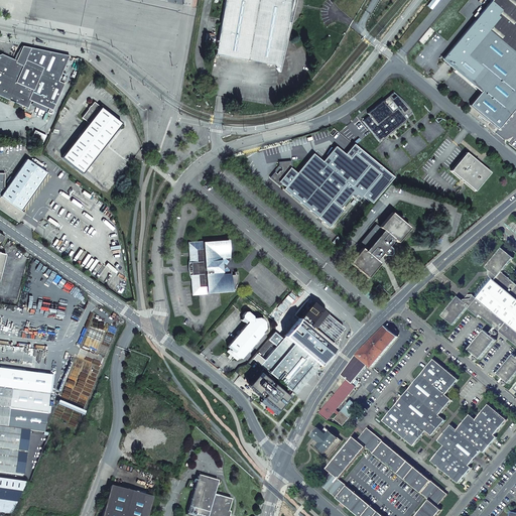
[(225,0),(216,54),(248,60),(249,54),(268,57),(274,65),(281,59),(289,17),(288,16),(291,10),(293,7),(293,5),(293,1),(293,0),(225,0)]
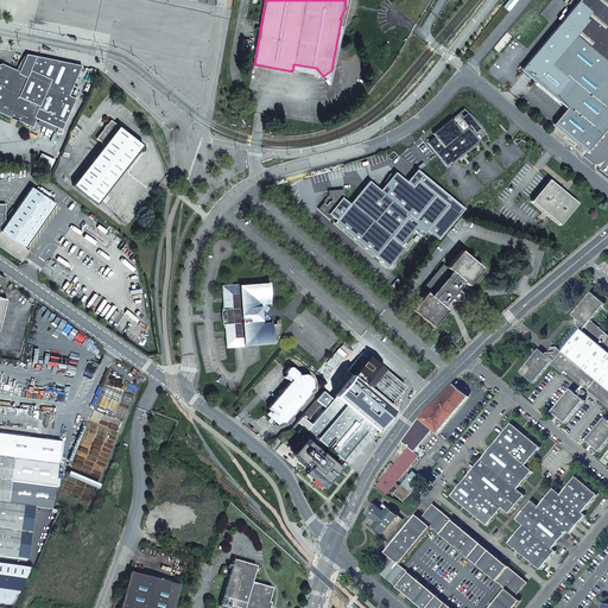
[(607,0),(581,0),(523,70),(569,108),(557,122),(589,151),(607,127),(607,0)]
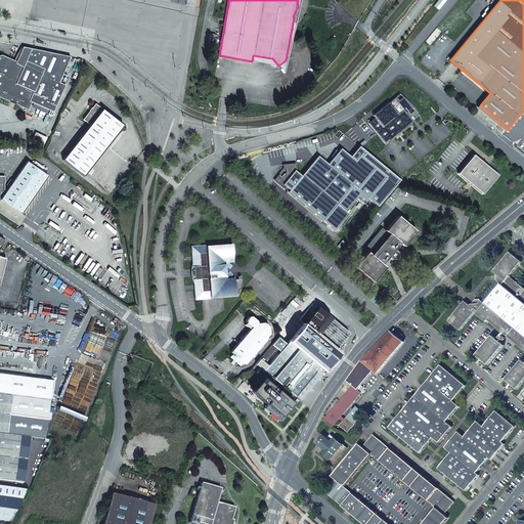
[(16,102),(27,107),(30,101),(33,103),(49,110),(47,114),(51,116),(64,85),(59,82),(70,56),(23,47),(15,63),(1,57),(0,57),(0,95),(10,100),(12,99),(16,101),(16,102)]
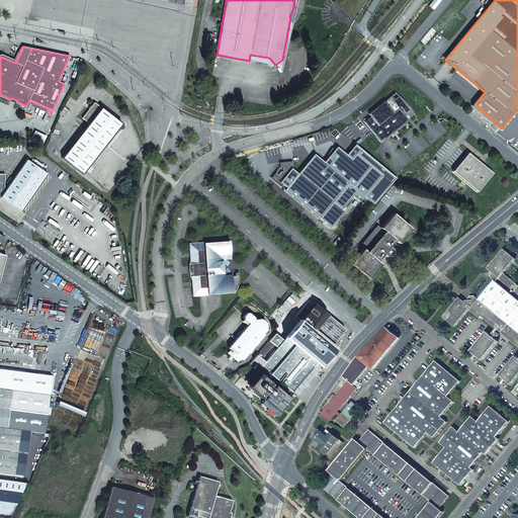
[(269,58),(250,55),(249,61),(275,65),(269,58)]
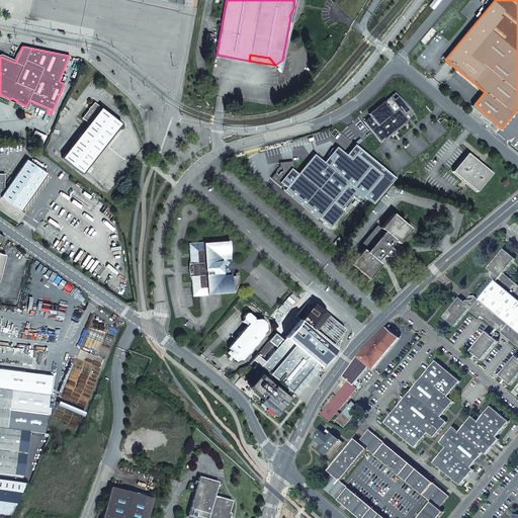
[(389,138),(409,120),(407,118),(414,113),(411,108),(408,104),(404,99),(400,96),(395,100),(392,96),(385,101),(384,101),(373,110),(369,113),(371,116),(364,121),(379,141),(386,136),(389,138)]
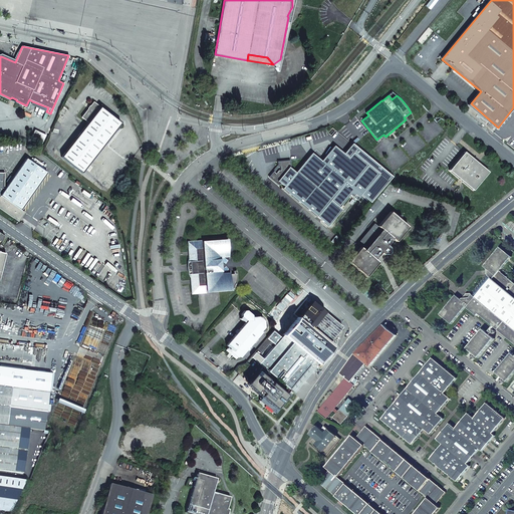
[(48,107),(32,101),(31,105),(46,111),(48,107)]
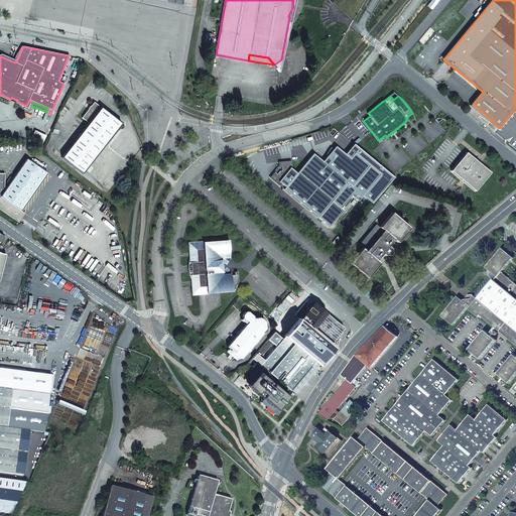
[(89,123),(61,157),(82,173),(121,124),(94,102),(82,118),(89,123)]
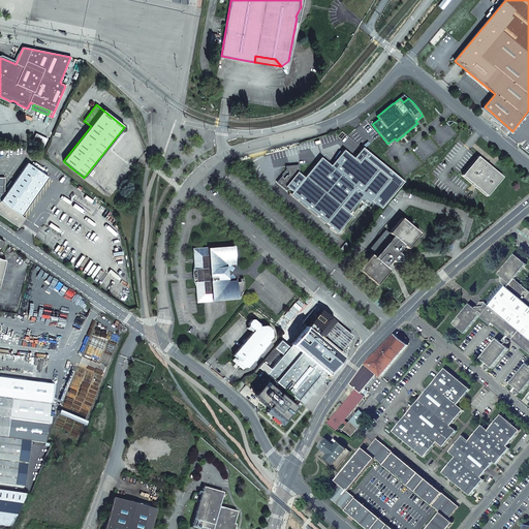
[(368,206),(390,178),(364,157),(359,162),(344,150),(331,165),(321,157),(304,178),(298,172),(298,166),(292,167),(292,166),(286,166),(287,172),(288,172),(288,175),(286,176),(282,177),(283,181),(277,182),(287,190),(288,188),(292,192),(291,194),(338,232),(351,214),(349,212),(361,199),(368,206)]
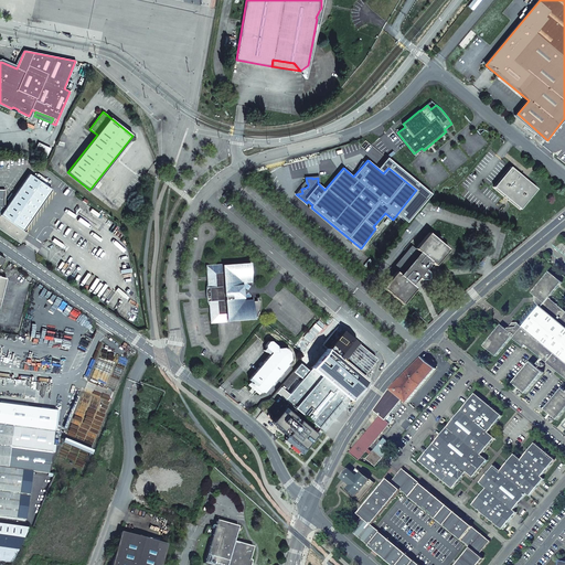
[(535,190),(510,168),(493,188),(520,209),(535,190)]
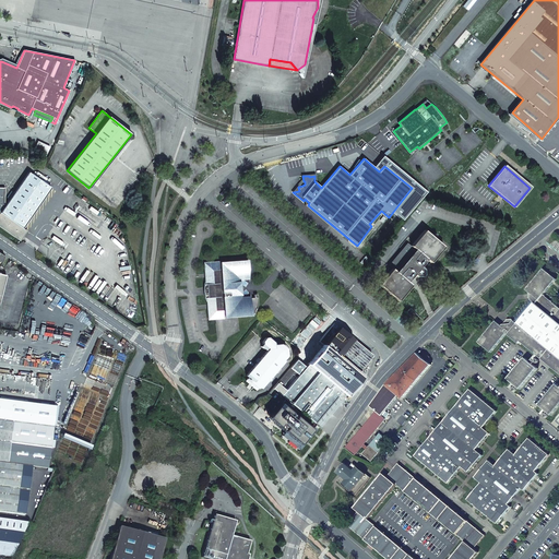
[(23,228),(51,188),(39,180),(43,176),(37,171),(34,176),(28,173),(3,209),(4,204),(6,204),(6,188),(0,187),(0,225),(20,239),(26,230),(23,228)]
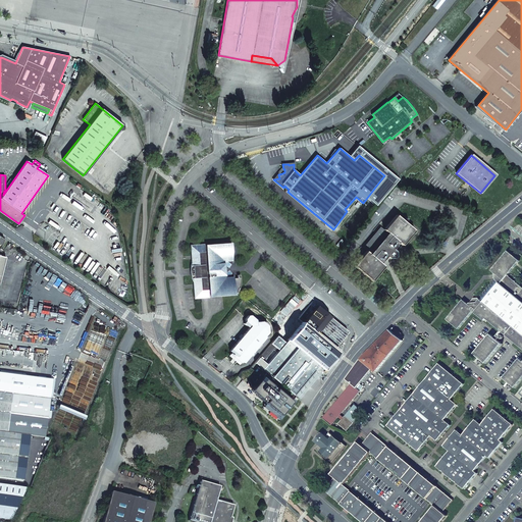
[(393,249),(399,242),(402,245),(414,230),(396,215),(383,229),(380,227),(362,248),(366,251),(354,265),(371,280),(383,266),(380,263),(386,256),(388,258),(394,258),(396,256),(395,251),(393,249)]
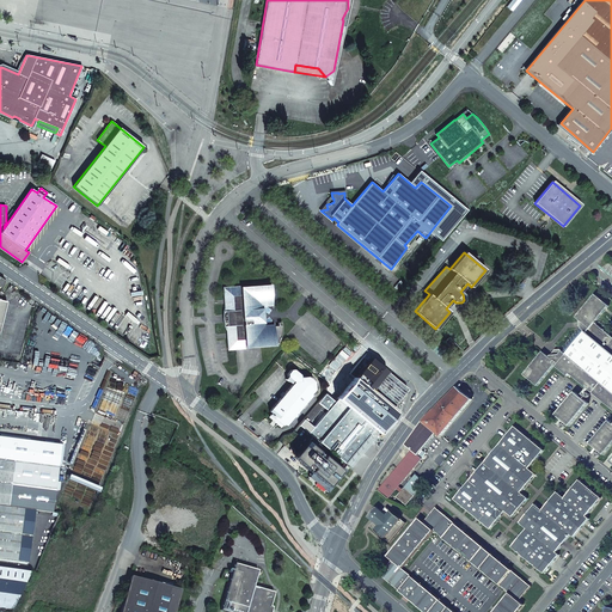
[(226,311),(227,326),(228,349),(277,346),(280,341),(281,336),(282,334),(282,329),(281,323),(277,323),(279,326),(274,326),(261,328),(262,324),(264,324),(263,322),(262,312),(263,308),(261,308),(259,306),(273,305),(271,286),(225,289),(226,311)]
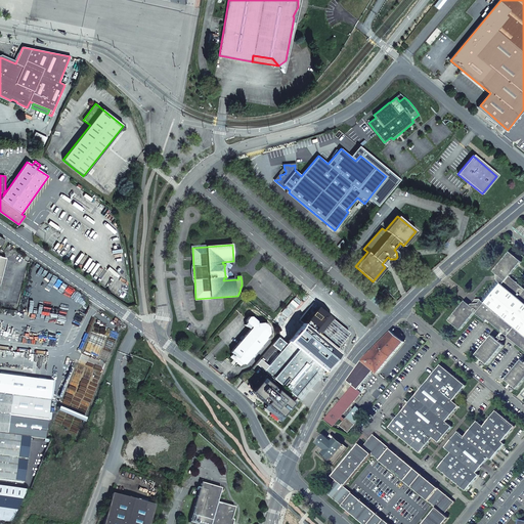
[(488,320),(523,350),(523,288),(510,276),(522,262),(510,252),(493,272),(496,274),(495,275),(496,279),(497,281),(481,301),(480,299),(475,300),(476,304),(472,305),(471,306),(465,301),(448,320),(461,331),(475,313),(486,322),(488,320)]
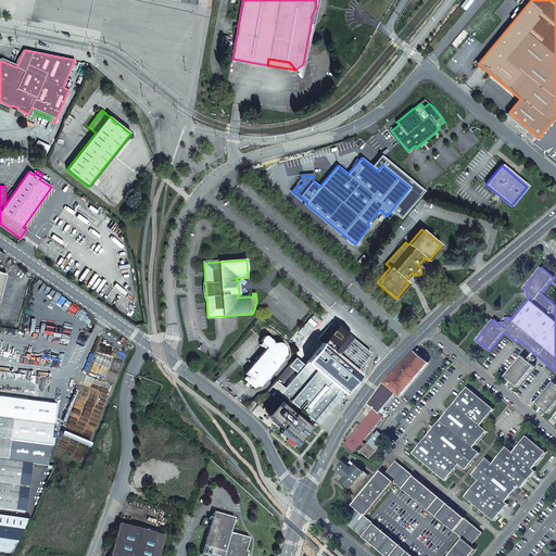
[(404,311),(415,321),(419,317),(417,315),(408,306),(404,311)]
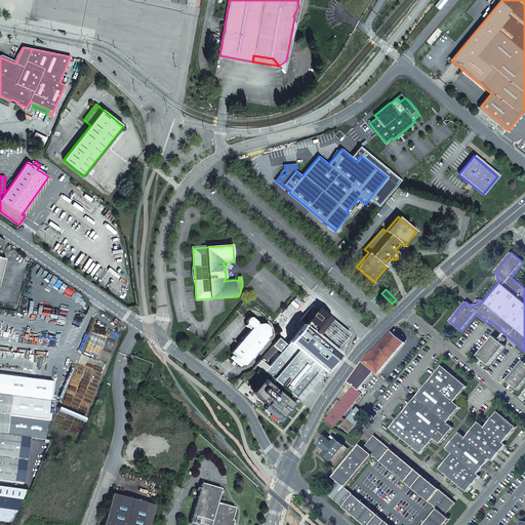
[(296,398),(333,354),(329,350),(331,348),(335,352),(350,334),(349,333),(350,333),(332,319),(330,321),(317,309),(287,345),(283,349),(276,342),(273,346),(281,352),(269,366),(268,365),(264,370),(296,398)]
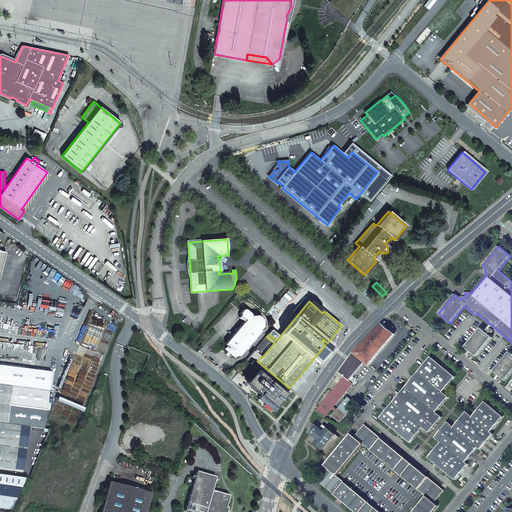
[(237,354),(239,356),(260,331),(259,330),(263,326),(262,319),(257,315),(251,316),(251,314),(245,309),(244,310),(241,313),(241,315),(246,319),(225,344),(227,346),(226,347),(236,356),(237,354)]
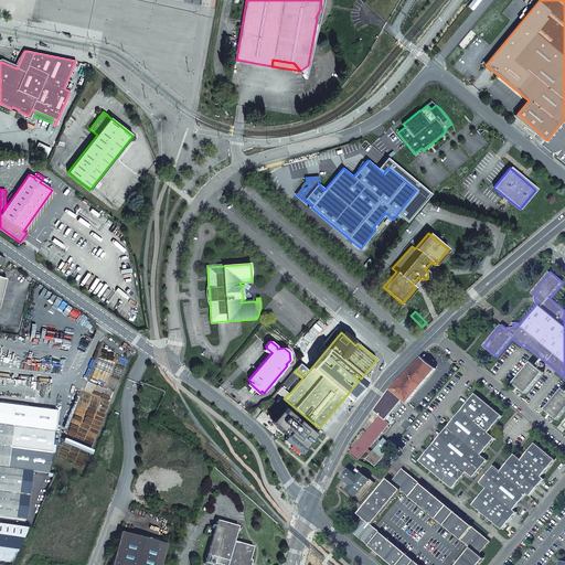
[(403,401),(407,403),(436,369),(432,365),(427,361),(423,358),(393,386),(391,390),(403,401)]
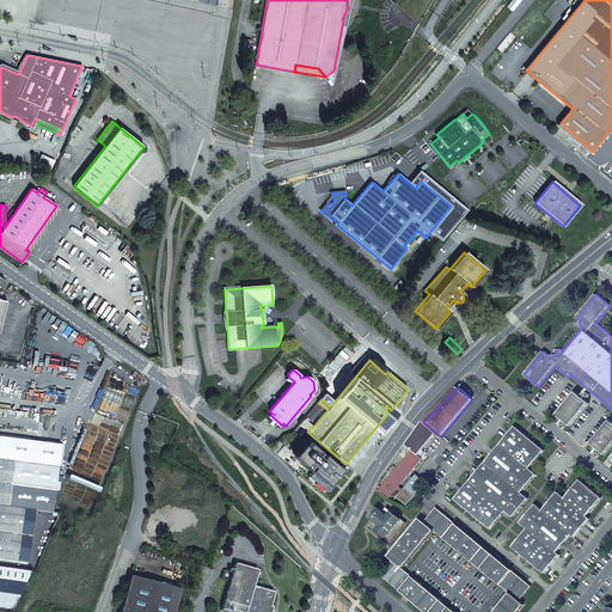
[(563,421),(570,427),(589,404),(575,392),(556,415),(563,421)]
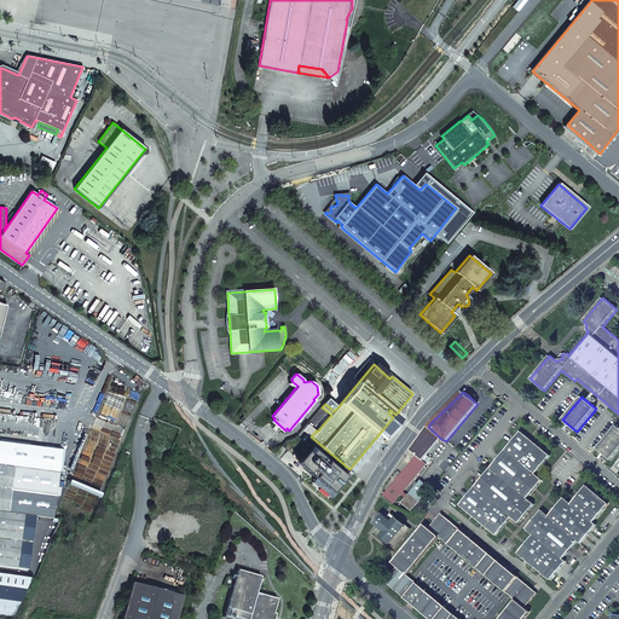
[(339,406),(329,399),(325,404),(334,411),(339,406)]
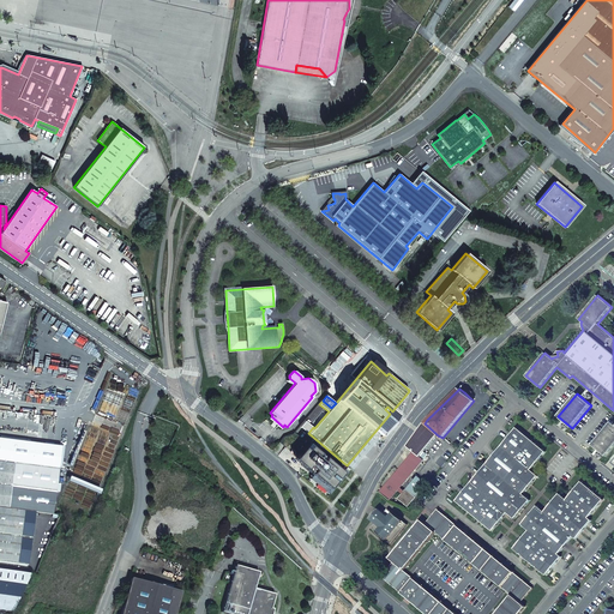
[(314,428),(329,411),(319,404),(300,427),(308,433),(313,427),(314,428)]
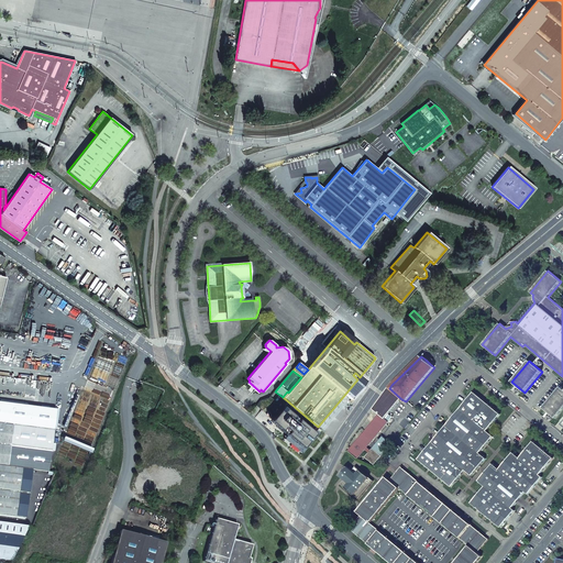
[(357,379),(318,427),(321,430),(361,382),(357,379)]
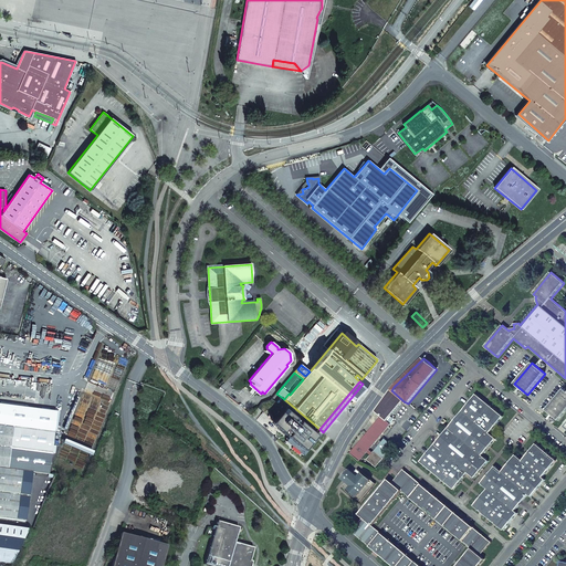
[(553,416),(559,421),(565,412),(565,390),(564,389),(546,410),(553,416)]
